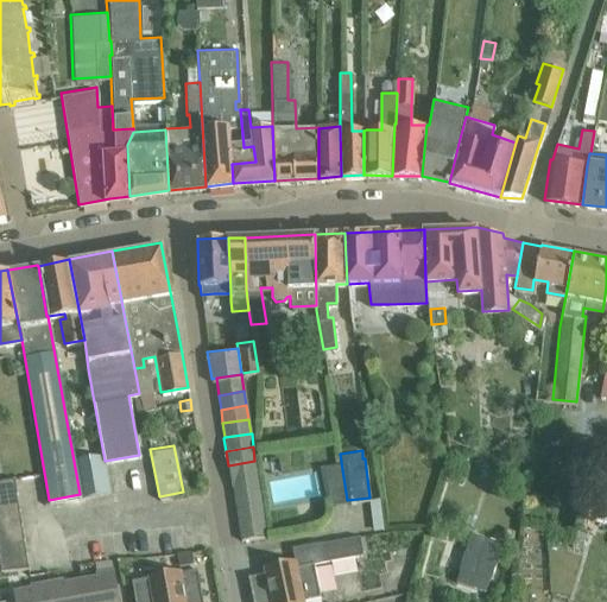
[(74,457),(80,494),(108,489),(103,452),(74,457)]
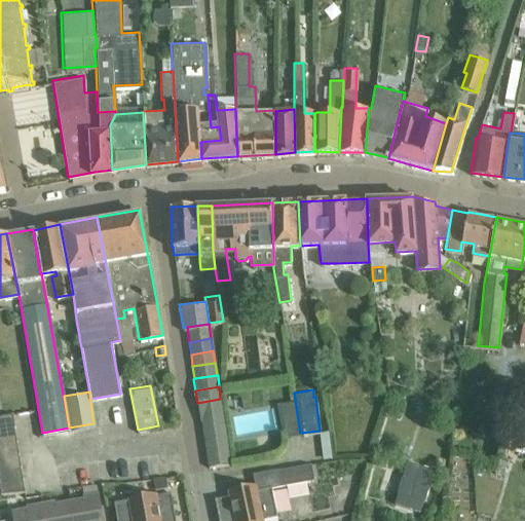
[(220,399),(197,403),(199,415),(222,411),(221,409),(220,399)]
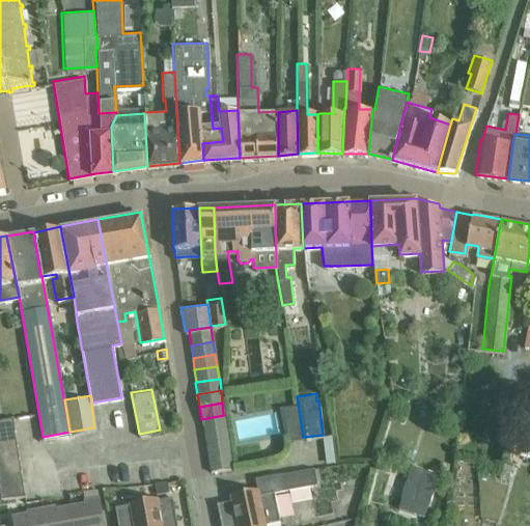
[(298,404),(298,403),(282,406),(287,440),(303,437),(298,404)]
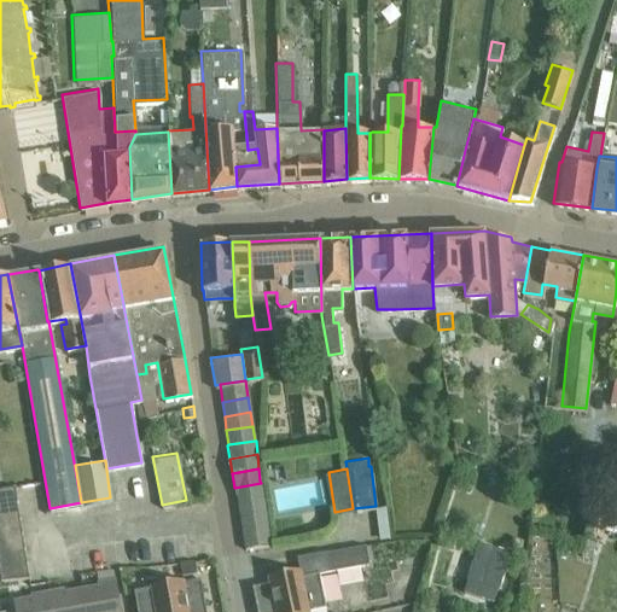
[(0,519),(19,517),(15,483),(0,485),(0,519)]
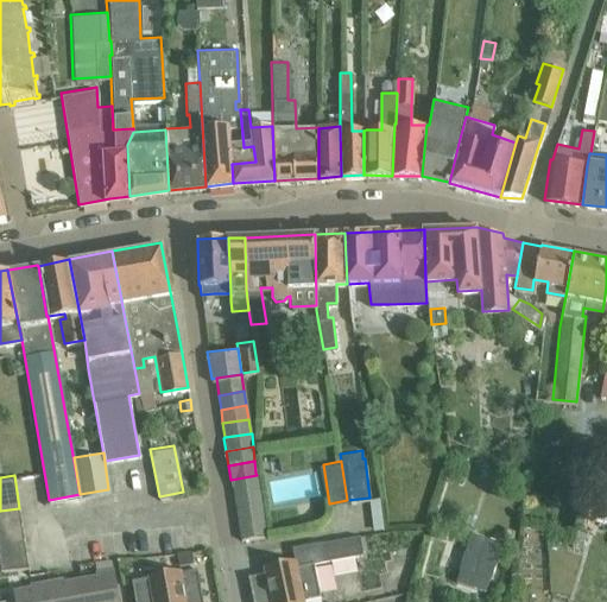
[(257,475),(231,480),(231,483),(232,482),(233,494),(258,489),(257,475)]
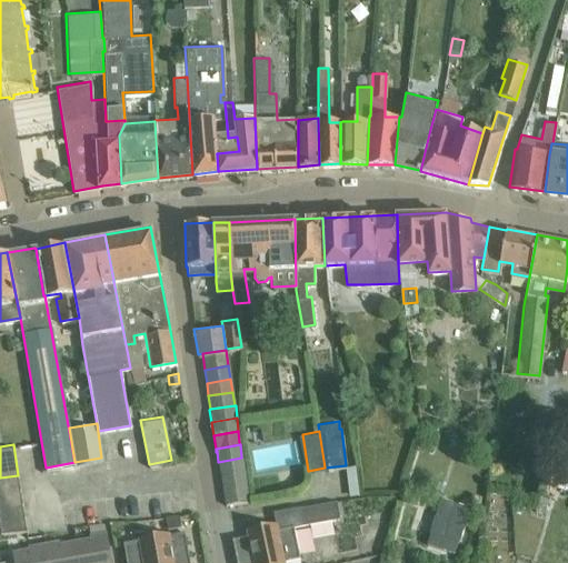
[(546,462),(548,454),(535,450),(531,458),(546,462)]
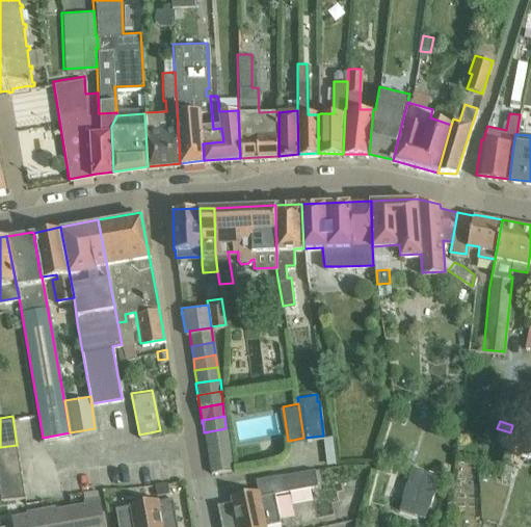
[(229,441),(226,428),(204,432),(206,445),(229,441)]
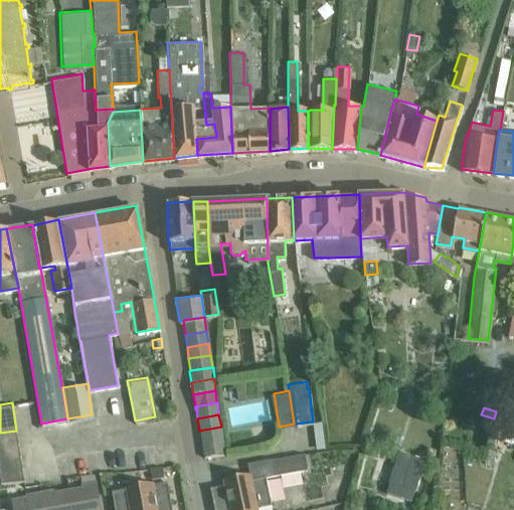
[(485,445),(494,447),(502,422),(492,419),(485,445)]
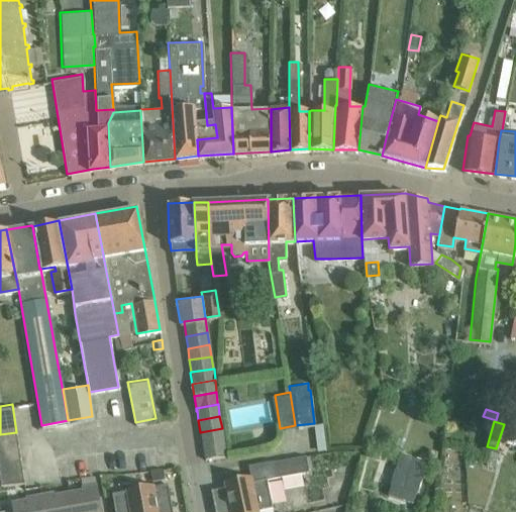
[(222,428),(200,432),(202,443),(224,440),(222,428)]
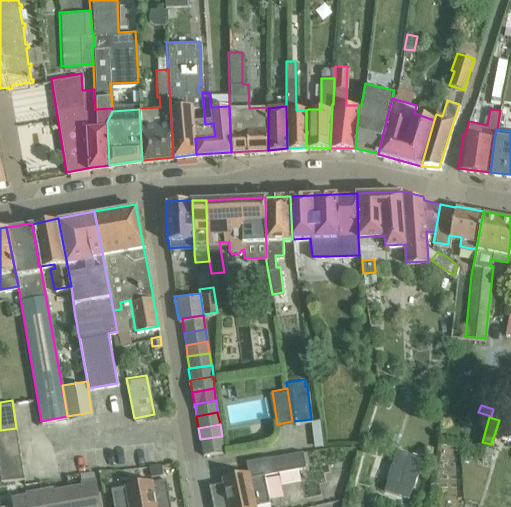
[(0,442),(18,439),(16,428),(0,430),(0,442)]
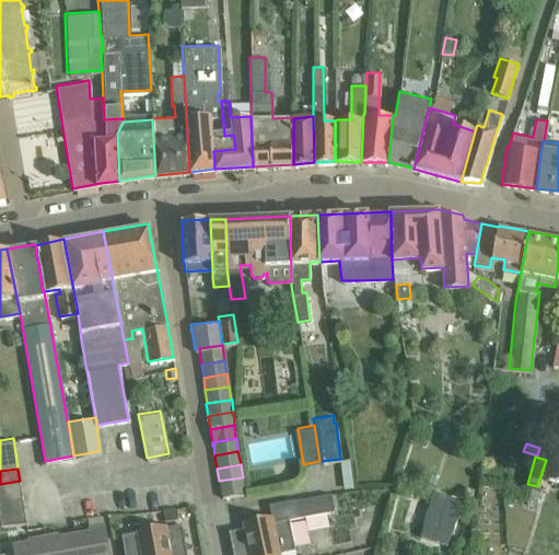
[(243,477),(219,481),(221,494),(245,490),(243,477)]
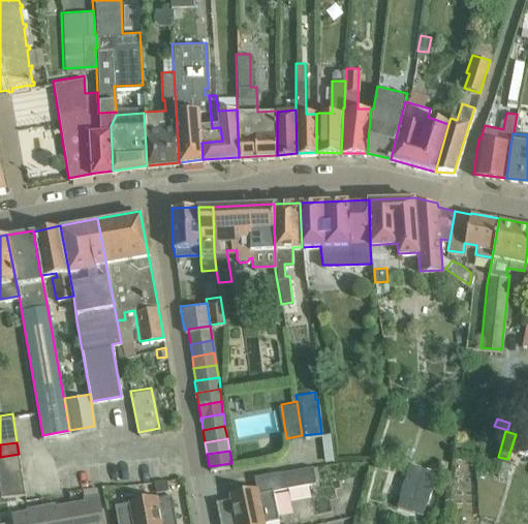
[(0,469),(21,466),(19,454),(0,457),(0,469)]
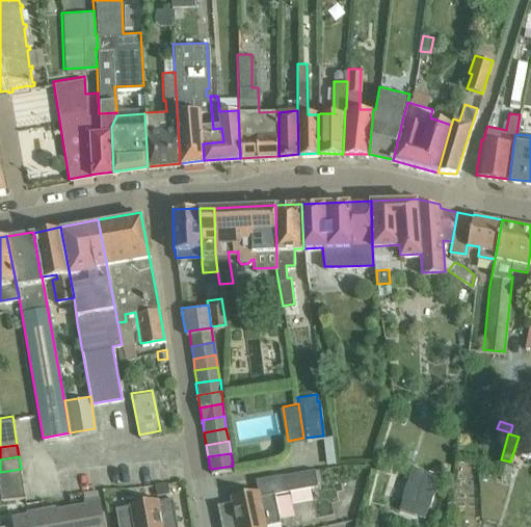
[(402,497),(399,508),(423,516),(427,504),(429,504),(439,473),(410,465),(401,496),(402,497)]
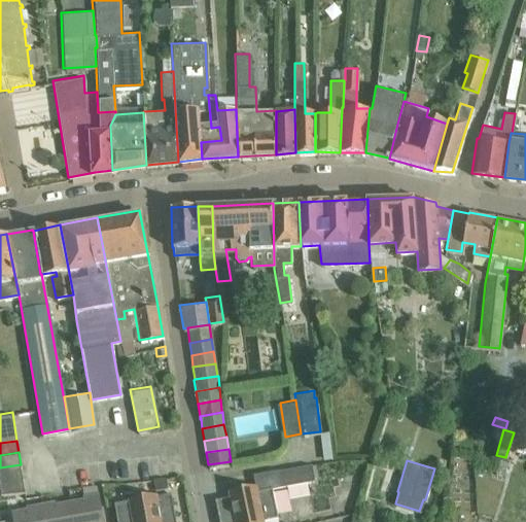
[(498,461),(495,473),(500,475),(504,463),(498,461)]
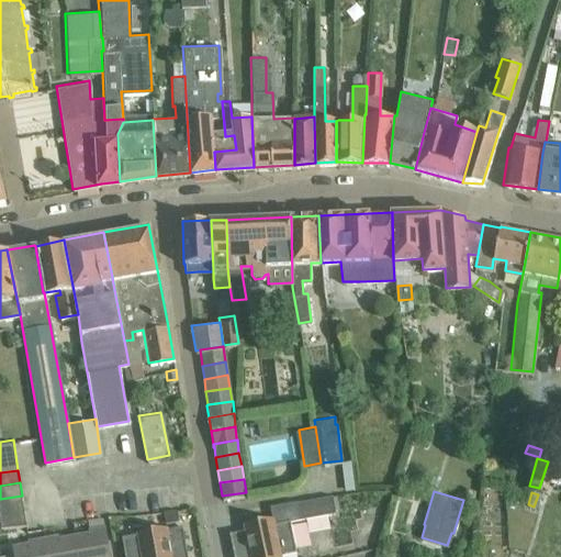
[(332,494),(270,505),(272,516),(273,522),(289,519),(290,520),(335,511),(332,494)]
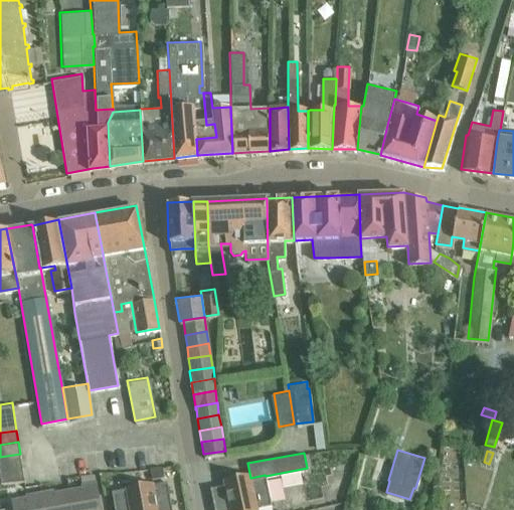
[(0,469),(22,466),(20,454),(0,457),(0,469)]
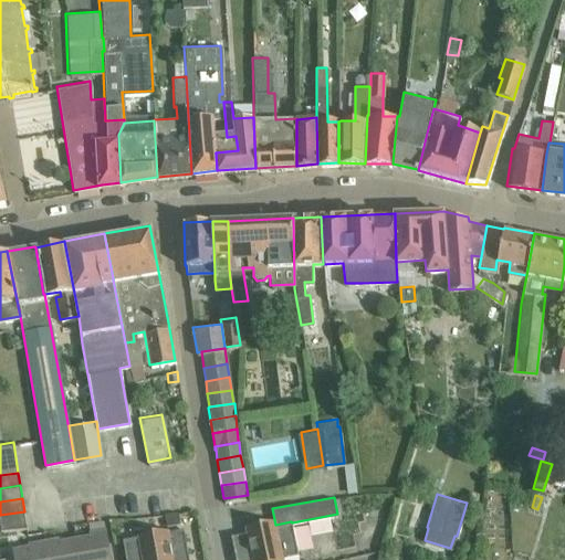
[(27,526),(24,511),(0,515),(0,527),(0,529),(27,526)]
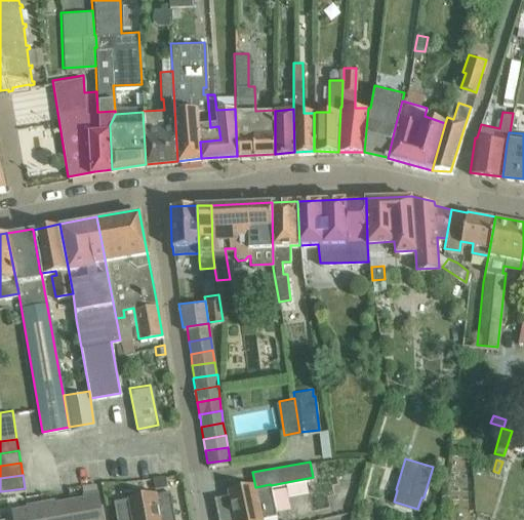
[(165,476),(152,478),(154,488),(167,486),(165,476)]
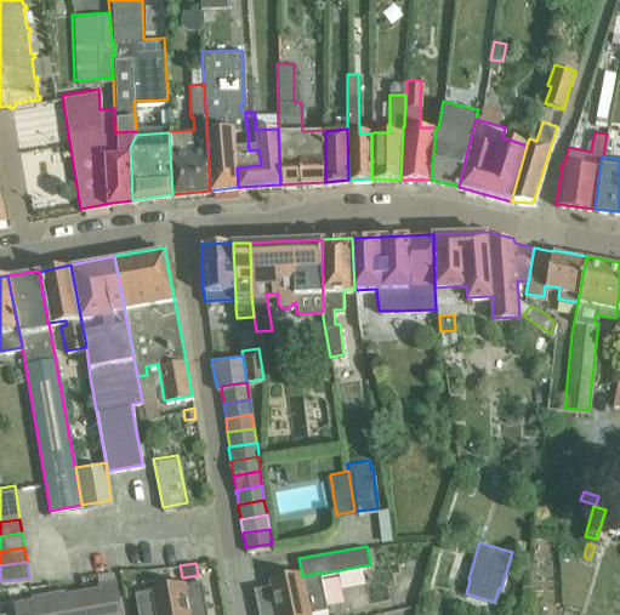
[(310,614),(310,611),(326,608),(319,573),(302,576),(301,570),(269,576),(271,584),(252,587),(259,614),(310,614)]
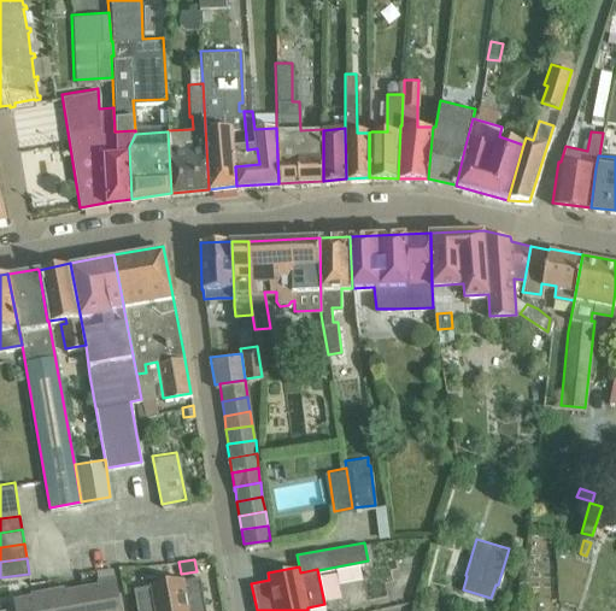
[(205,610),(200,575),(182,579),(182,576),(150,582),(151,583),(133,587),(136,610),(205,610)]
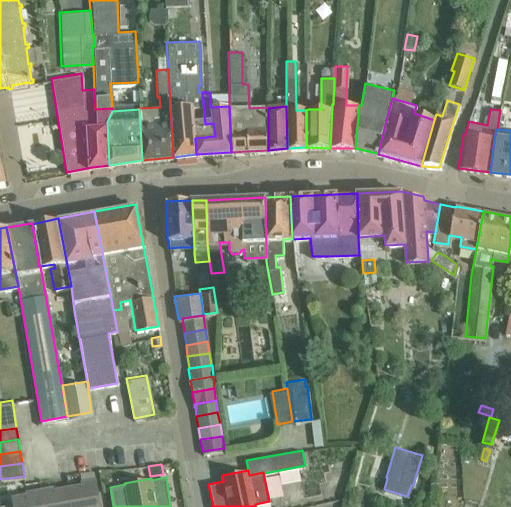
[(79,481),(80,483),(65,486),(69,506),(98,506),(94,478),(79,481)]
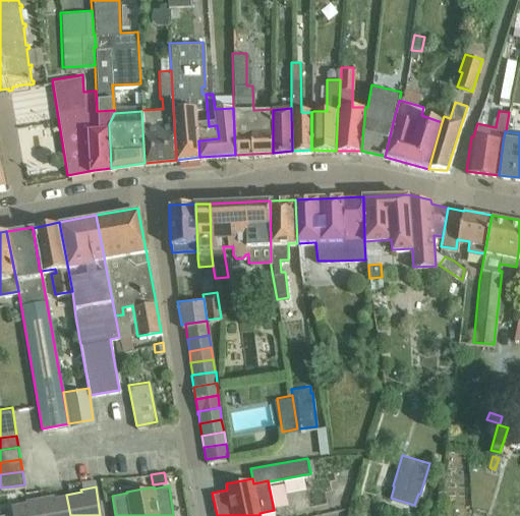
[(70,515),(66,495),(52,497),(51,494),(37,496),(40,515),(70,515)]
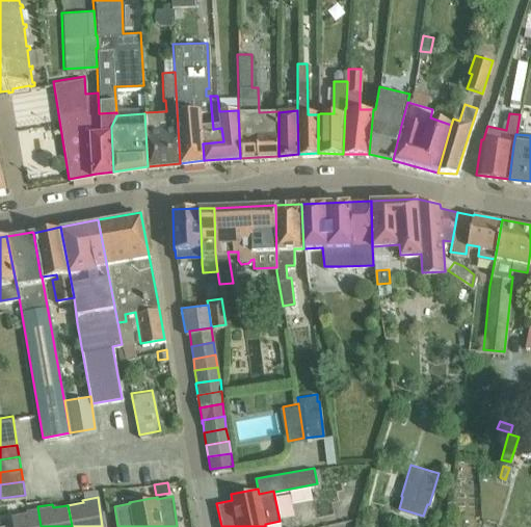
[(41,526),(37,506),(25,508),(25,511),(10,514),(12,523),(0,525),(0,526),(41,526)]
